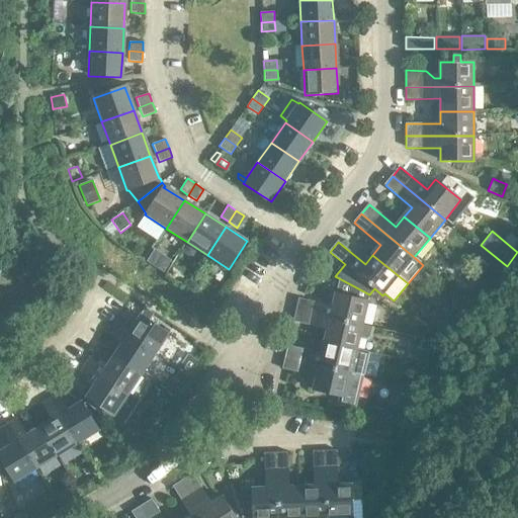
[(471,272),(482,280),(491,270),(486,265),(477,265),(471,272)]
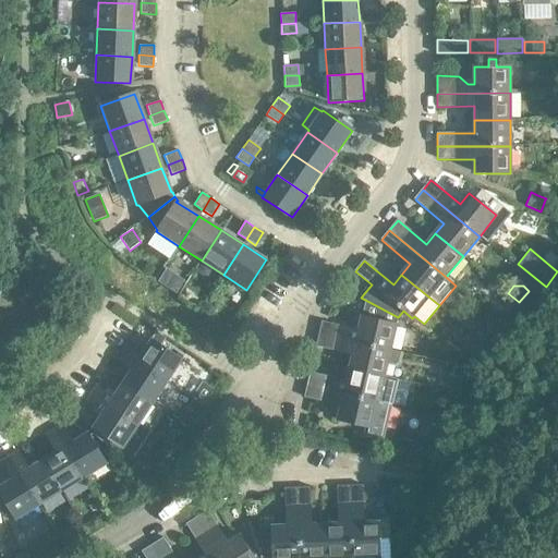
[(207,295),(195,287),(186,301),(198,308),(207,295)]
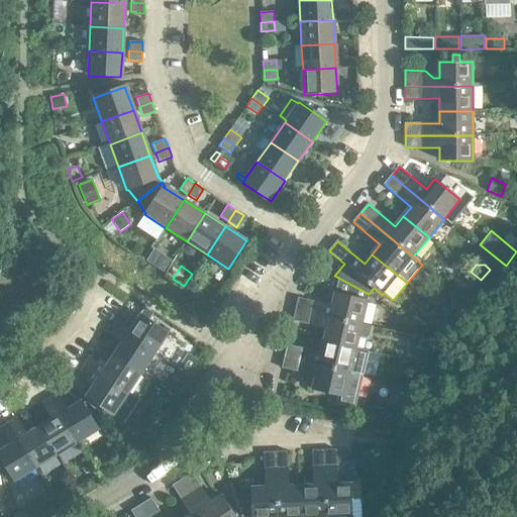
[(298,299),(296,310),(362,326),(362,324),(368,301),(369,294),(338,278),(335,293),(334,293),(331,306),(298,299)]
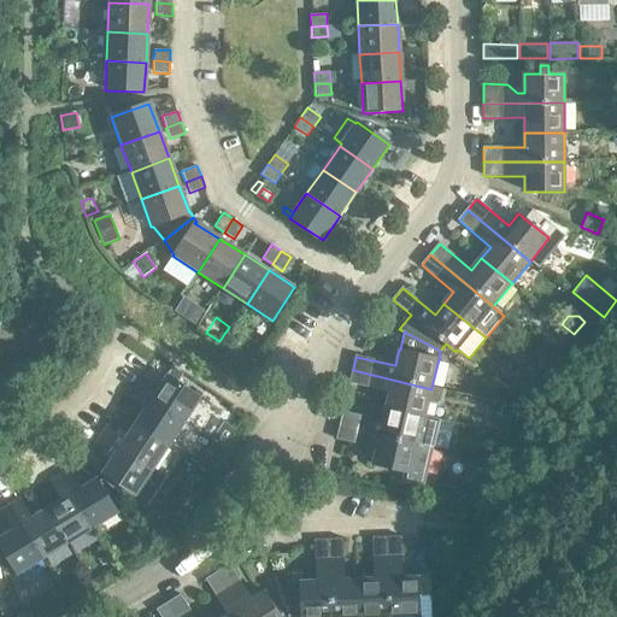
[(432,389),(353,370),(350,385),(388,393),(386,407),(424,417),(428,403),(438,405),(442,401),(446,389),(432,387),(432,389)]
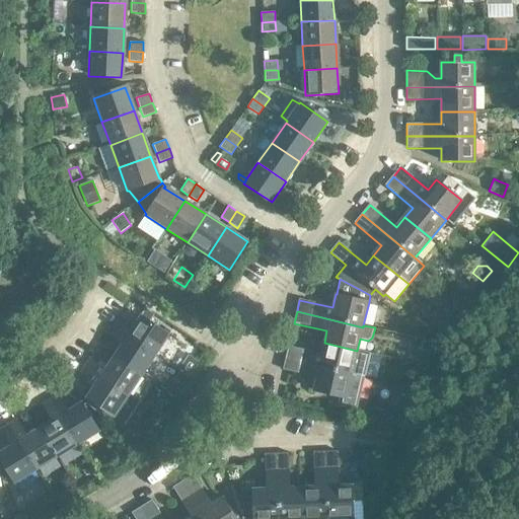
[(117,318),(112,326),(155,355),(169,334),(141,314),(132,328),(117,318)]
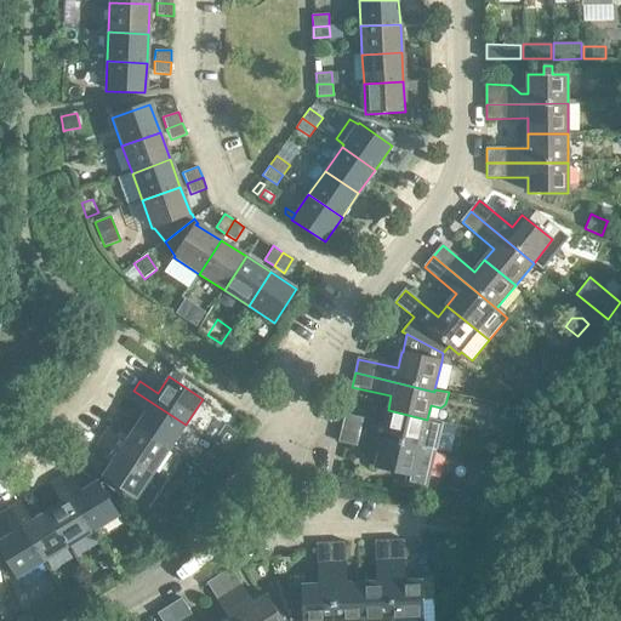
[(186,425),(134,391),(127,400),(146,412),(136,427),(170,449),(186,425)]
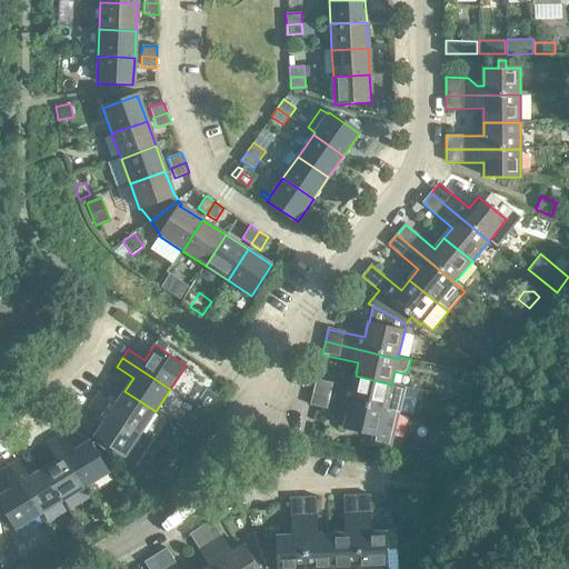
[(471,375),(463,373),(460,382),(468,385),(471,375)]
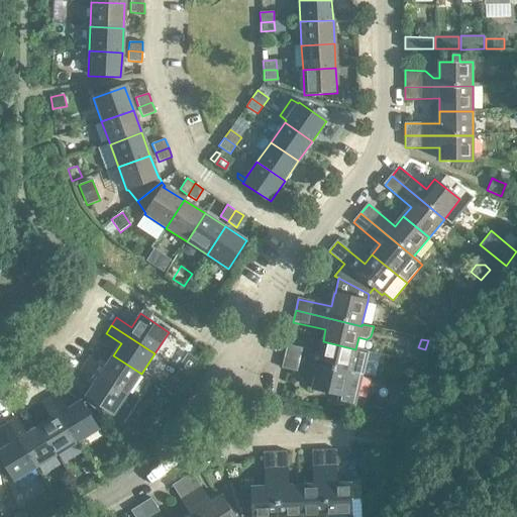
[(287,346),(284,357),(362,376),(368,352),(355,349),(323,341),(320,353),(287,346)]
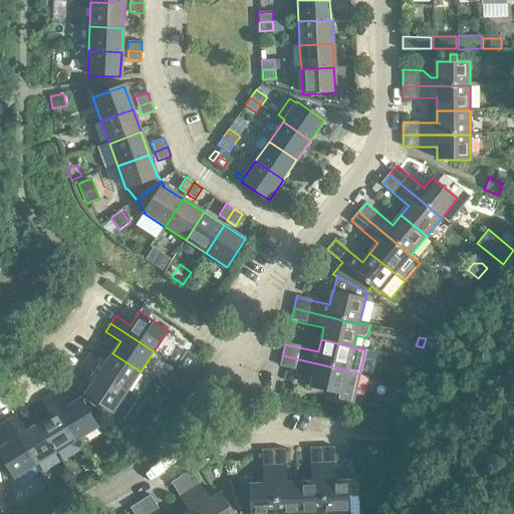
[(127,392),(141,371),(112,353),(105,364),(90,354),(84,362),(127,392)]
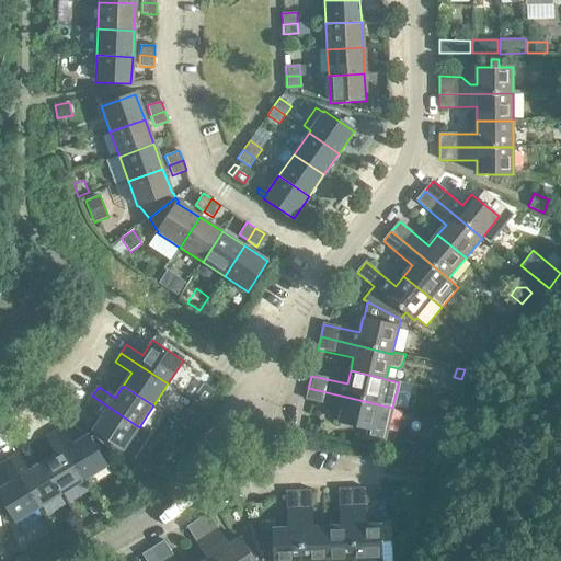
[(384,444),(392,408),(308,388),(306,401),(311,402),(341,410),(338,423),(367,431),(365,438),(384,444)]
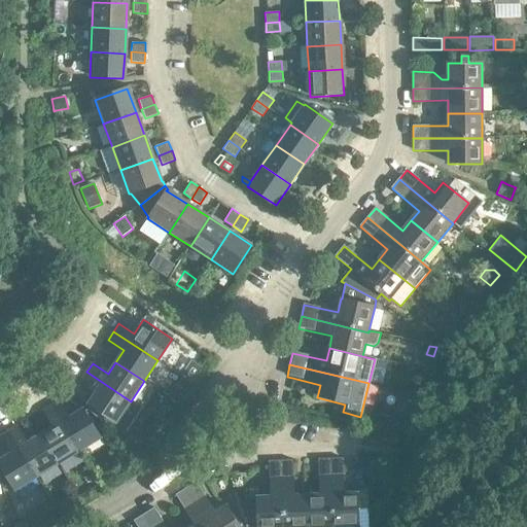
[(131,401),(86,372),(81,380),(97,390),(88,405),(116,423),(131,401)]
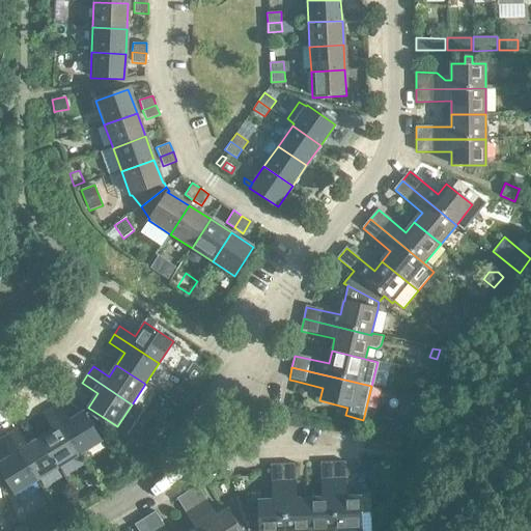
[(435,397),(447,399),(448,400),(450,391),(449,391),(437,388),(435,397)]
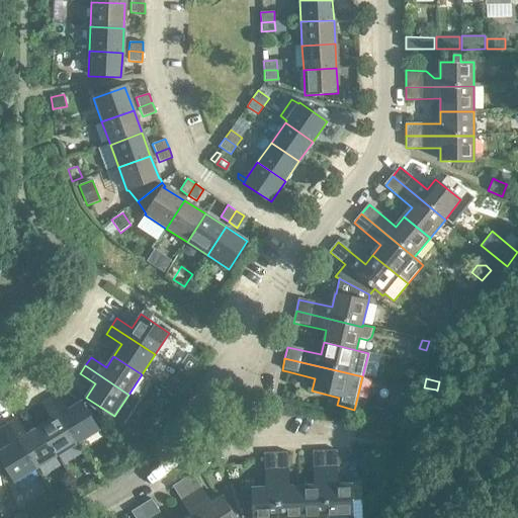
[(168,393),(164,400),(170,404),(174,397),(168,393)]
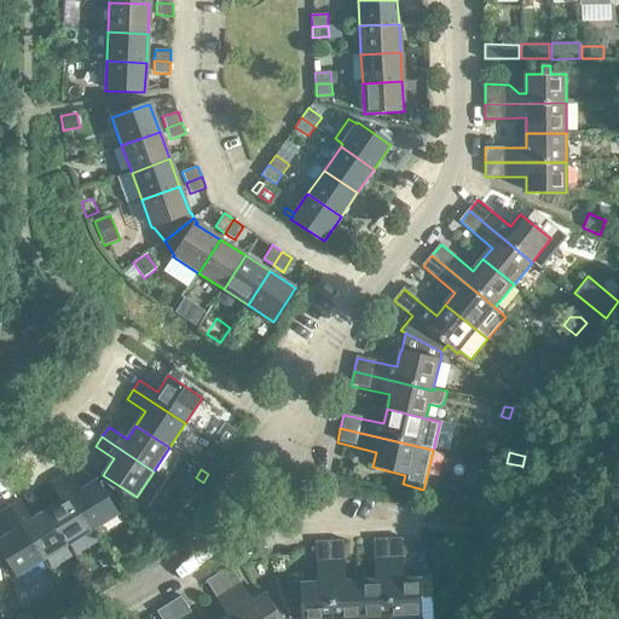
[(69,472),(59,478),(92,530),(117,514),(97,480),(81,490),(69,472)]
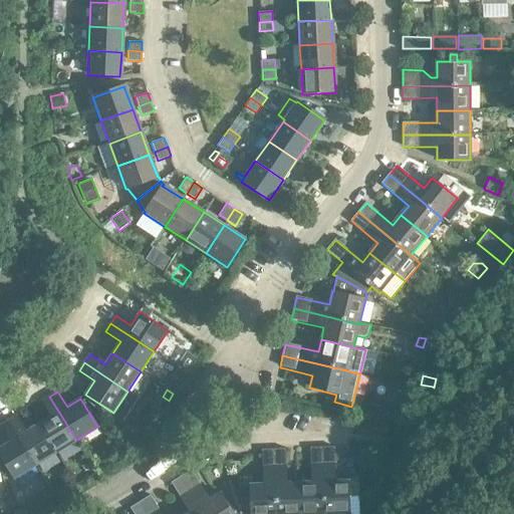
[(382,408),(384,399),(374,396),(372,406),(382,408)]
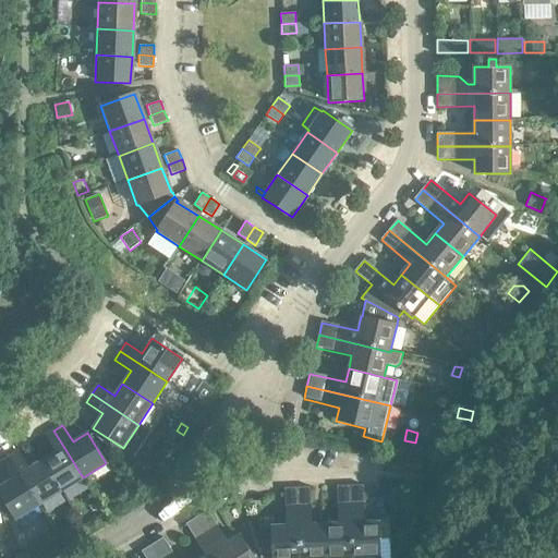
[(45,436),(56,452),(41,461),(60,492),(83,477),(53,431),(45,436)]
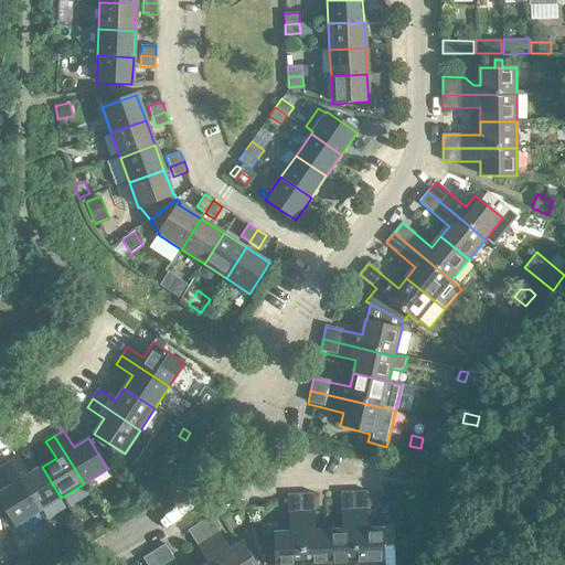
[(39,511),(61,498),(42,467),(29,476),(18,458),(9,464),(39,511)]
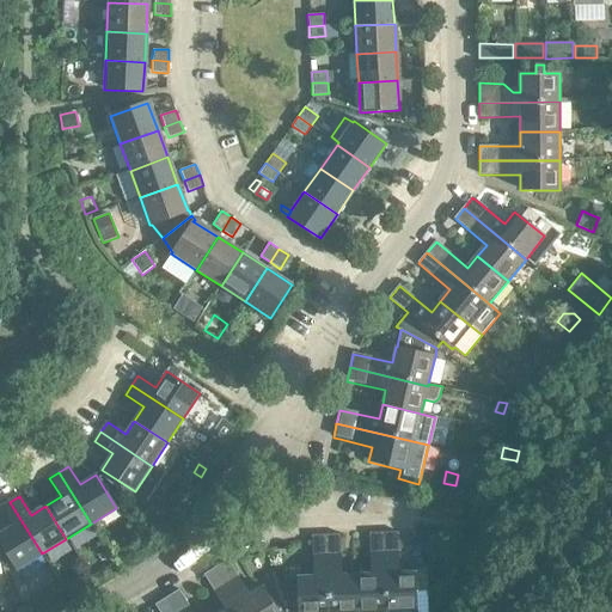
[(0,508),(12,527),(0,533),(0,543),(17,569),(42,554),(10,502),(0,508)]
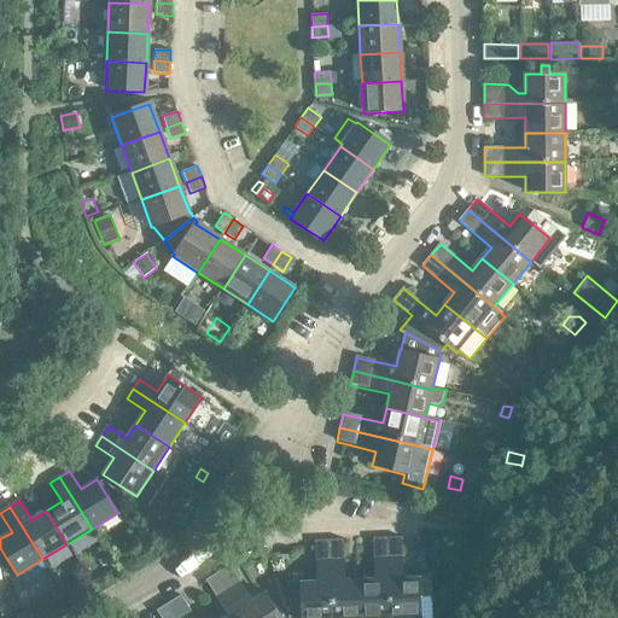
[(144,547),(153,541),(146,531),(138,537),(144,547)]
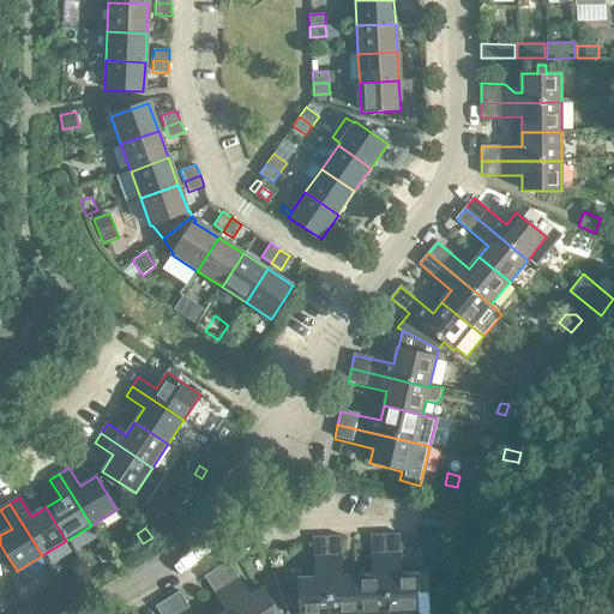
[(372,577),(357,577),(359,613),(387,613),(384,535),(369,536),(372,577)]
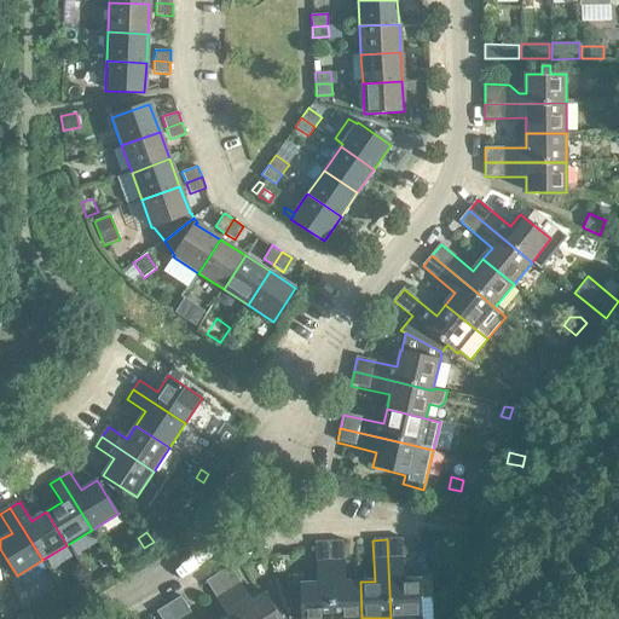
[(403,580),(401,539),(387,539),(391,618),(432,618),(432,599),(420,599),(420,579),(403,580)]
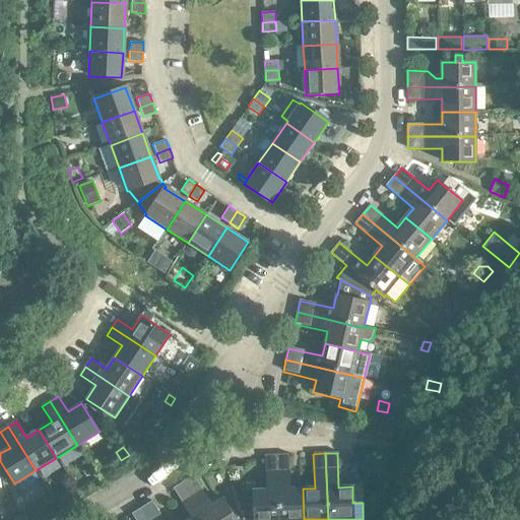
[(254,519),(279,519),(277,455),(265,456),(266,491),(254,491),(254,492),(243,493),(244,504),(247,514),(255,514),(254,519)]
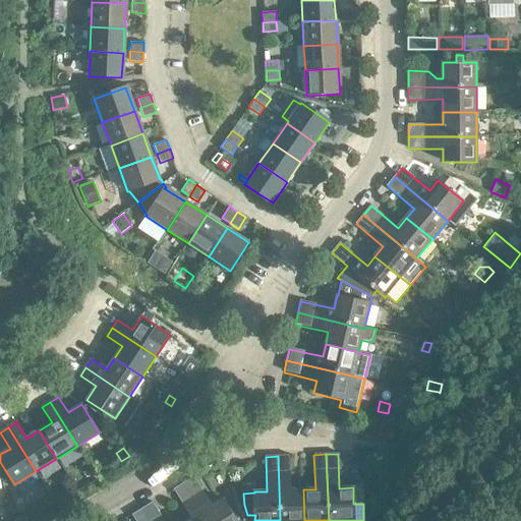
[(291,490),(290,456),(278,456),(280,520),(304,520),(303,489),(291,490)]
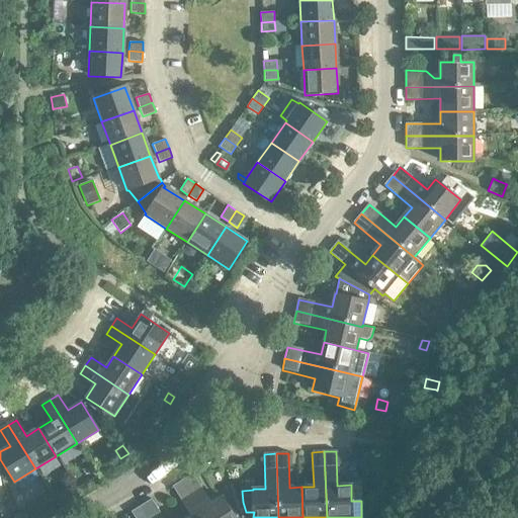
[(103,463),(96,458),(94,462),(100,466),(103,463)]
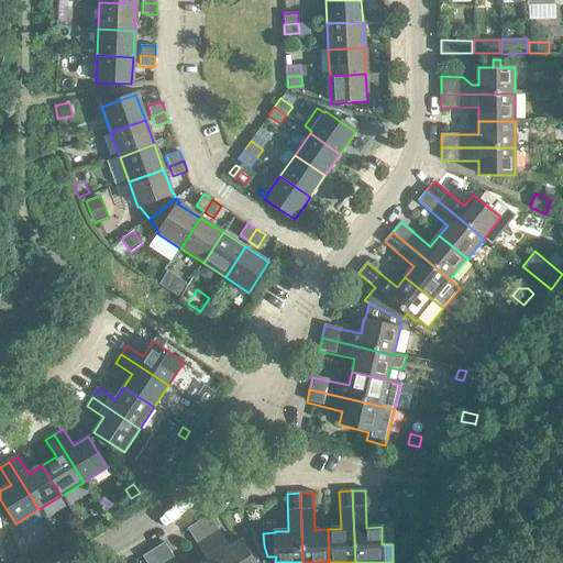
[(198,521),(223,562),(256,562),(241,539),(229,547),(209,515),(198,521)]
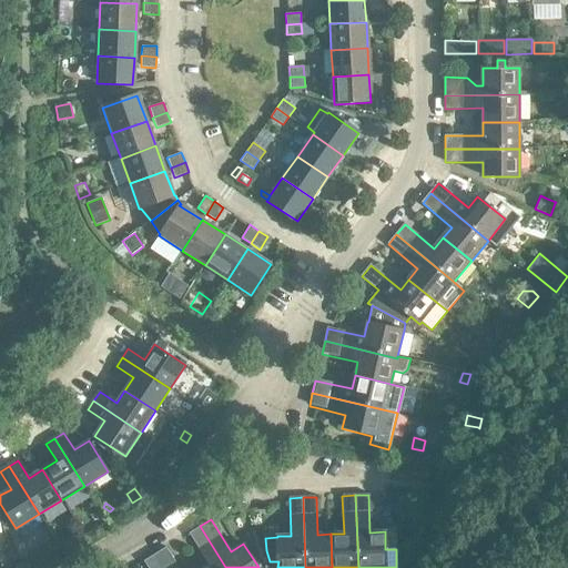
[(225,567),(200,526),(189,533),(209,565),(203,567),(225,567)]
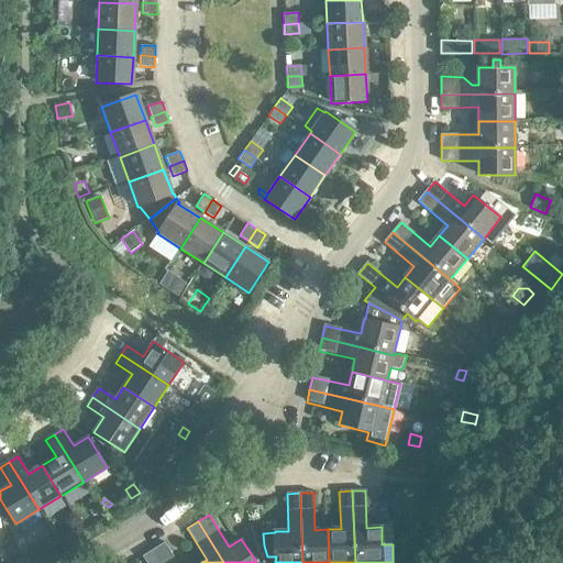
[(176,562),(164,542),(153,549),(161,562),(176,562)]
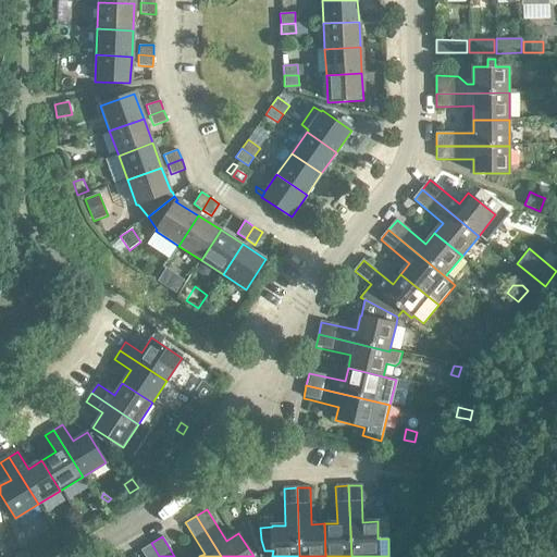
[(159,556),(151,543),(140,551),(144,556),(159,556)]
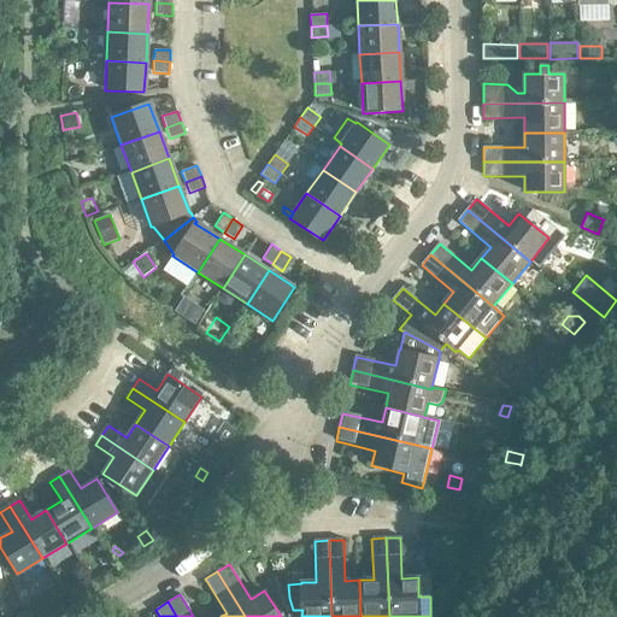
[(0,616),(9,616),(16,615),(12,604),(0,607),(0,616)]
